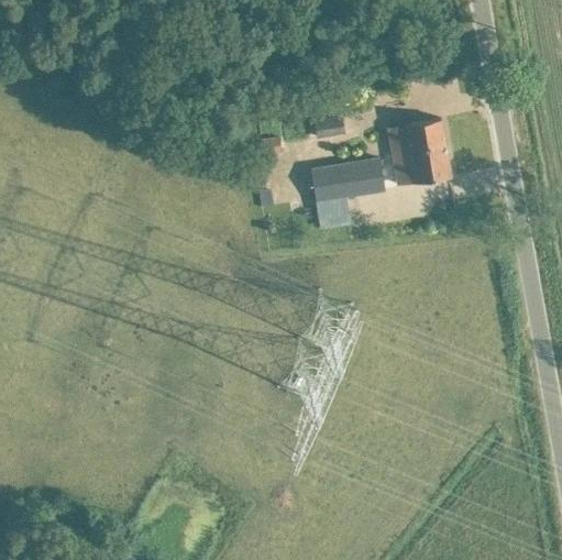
[(315,124),(317,139),(344,134),(342,120),(315,124)]
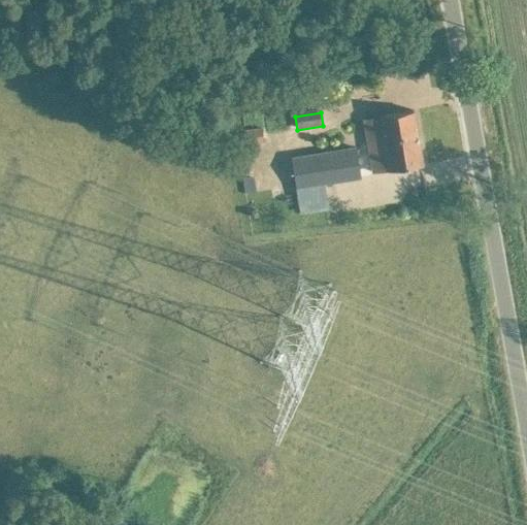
[(380,119),(386,152),(374,154),(377,172),(389,170),(389,172),(423,167),(414,112),(380,119)]
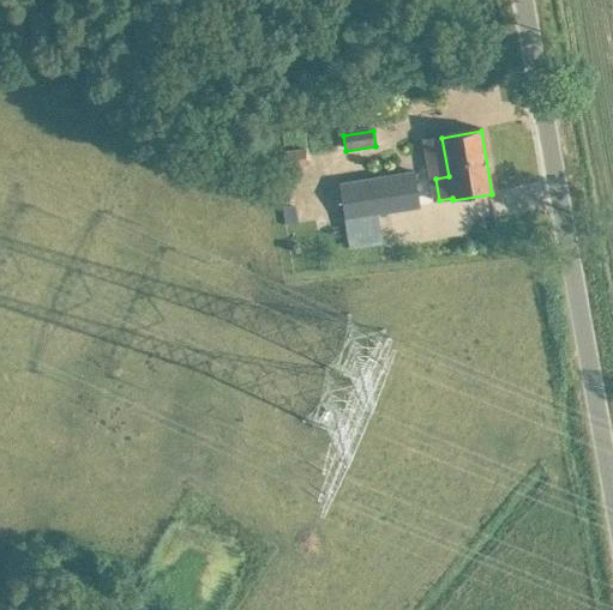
[(283,137),(287,170),(307,168),(304,134),(283,137)]
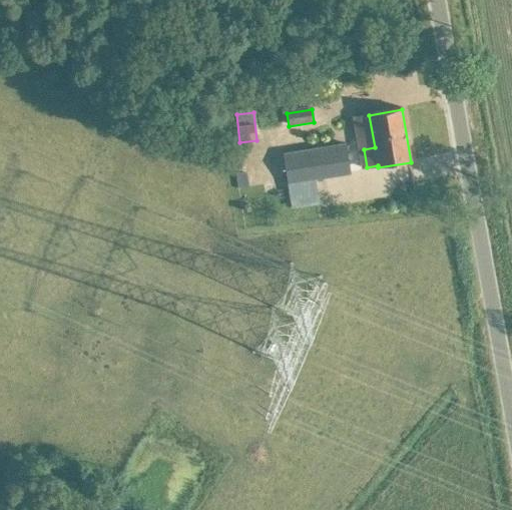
[(284,155),(288,184),(351,174),(347,145),(284,155)]
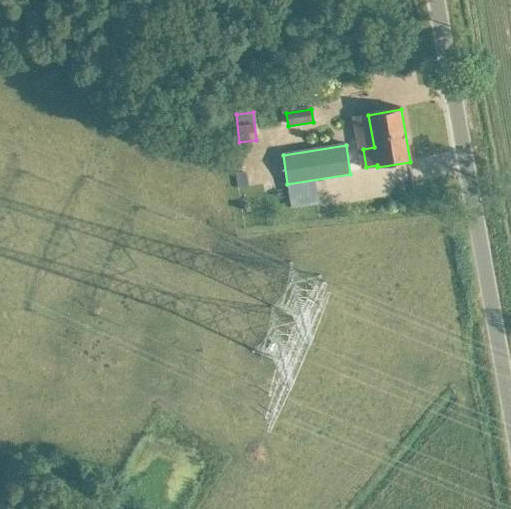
[(295,184),(296,207),(318,207),(317,184),(295,184)]
